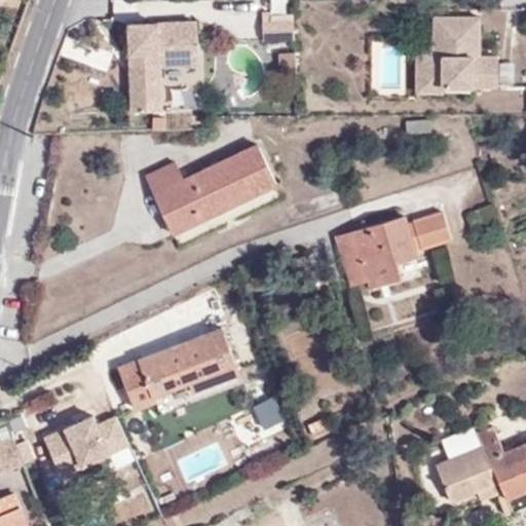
[(472,47),(478,48),(478,15),(442,15),(442,54),(421,54),(420,72),(415,72),(415,89),(442,89),(442,84),(495,85),(496,55),(477,54),(472,54),(472,47)]
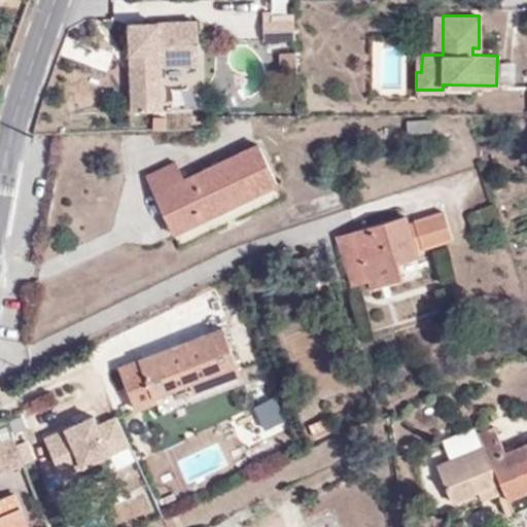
[(443,55),(443,15),(433,15),(433,45),(416,45),(416,72),(421,72),(422,55),(443,55)]
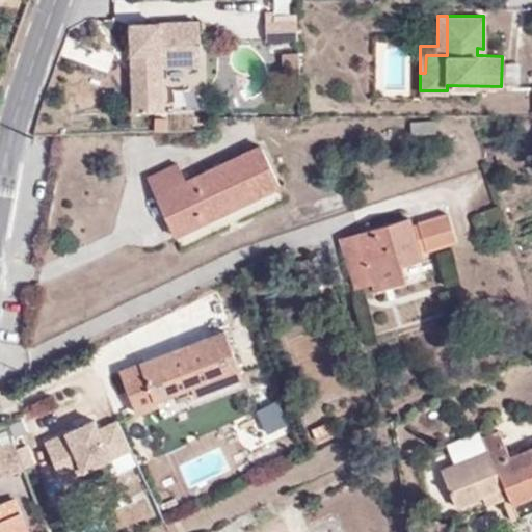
[(296,38),(296,20),(264,21),(265,38),(296,38)]
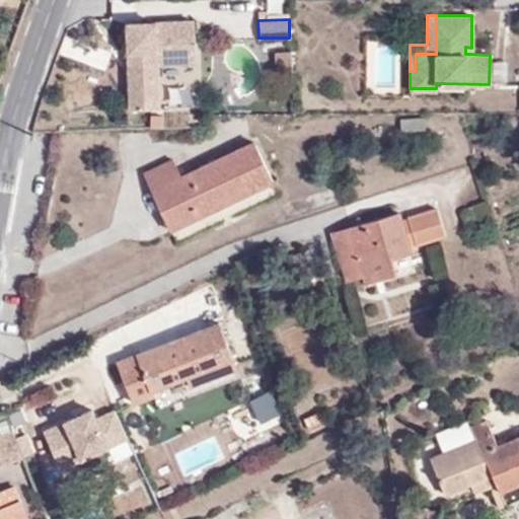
[(133,66),(127,67),(128,107),(155,107),(154,63),(193,63),(193,21),(126,23),(126,51),(133,51),(133,66)]
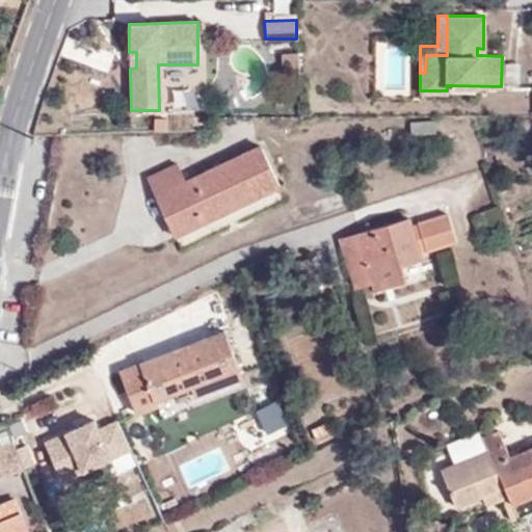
[(284,80),(298,79),(297,52),(283,53),(284,80)]
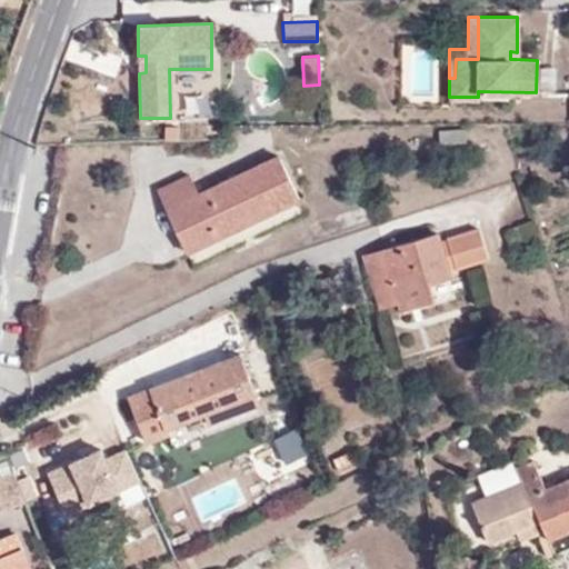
[(466,141),(466,129),(438,130),(440,141),(466,141)]
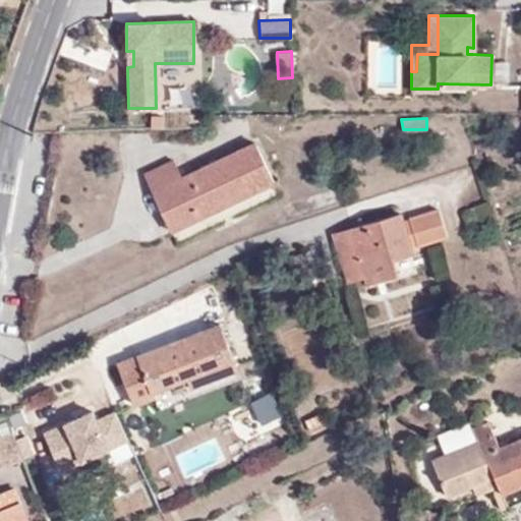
[(172,229),(274,182),(254,142),(181,177),(173,160),(145,173),(172,229)]
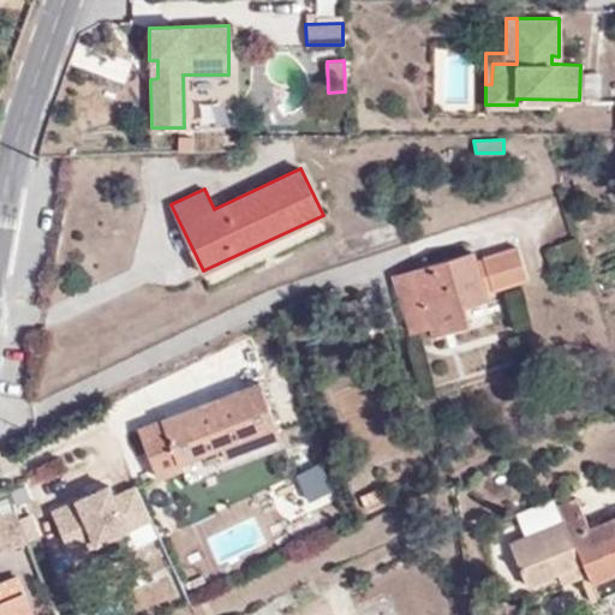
[(482,257),(491,290),(526,279),(517,248),(482,257)]
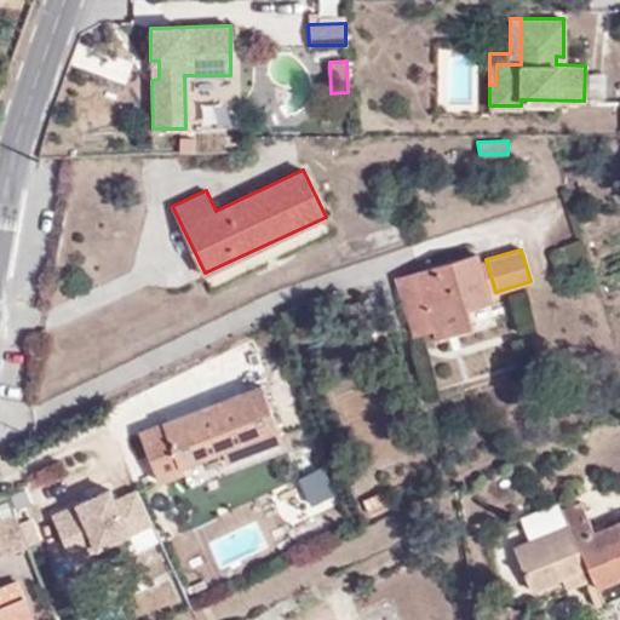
[(489,299),(487,294),(477,262),(475,254),(397,279),(413,334),(434,327),(470,316),(468,308),(489,299)]
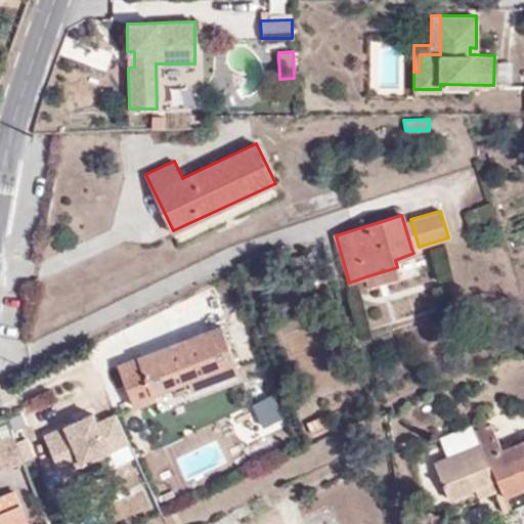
[(403,221),(411,249),(419,247),(410,219),(403,221)]
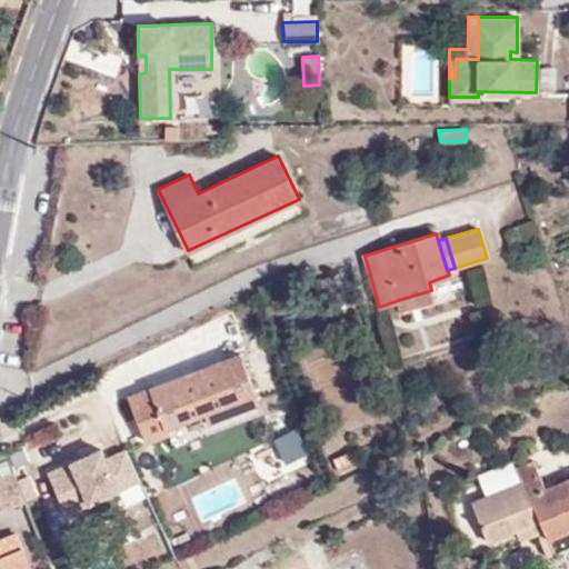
[(433,299),(431,290),(398,300),(400,309),(433,299)]
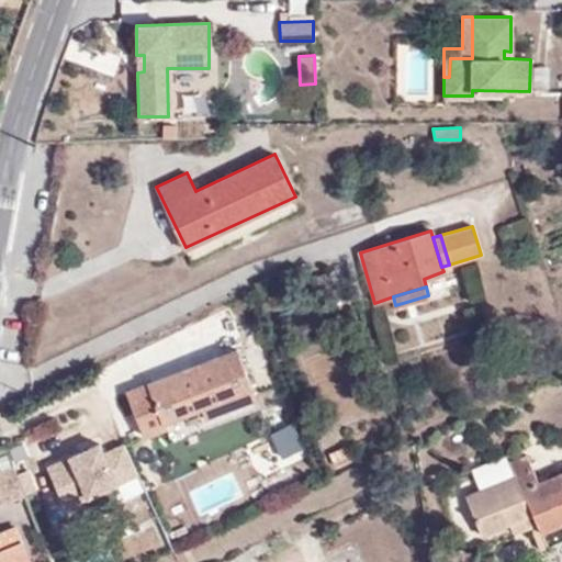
[(254,398),(236,350),(127,392),(144,436),(167,428),(164,423),(202,407),(206,417),(254,398)]
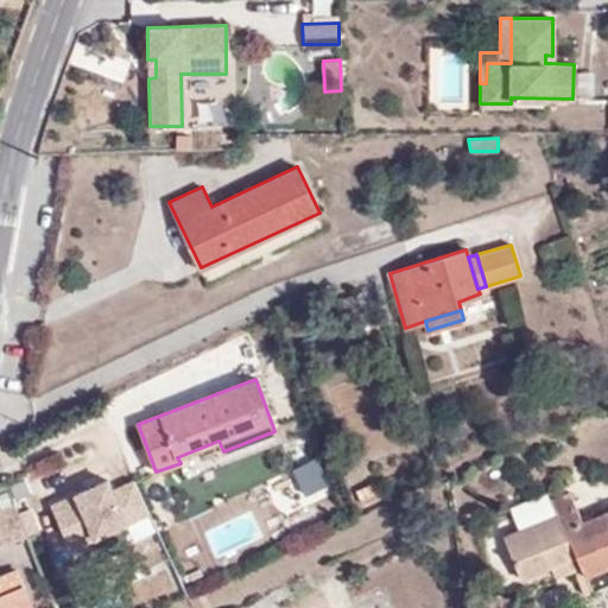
[(106,477),(50,504),(65,540),(88,531),(93,539),(151,513),(133,480),(112,487),(106,477)]
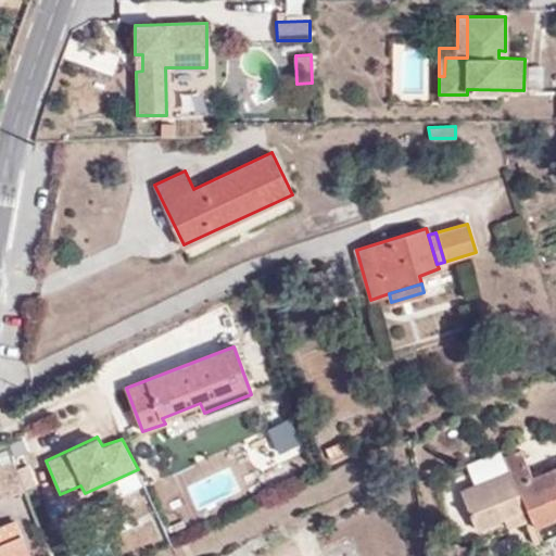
[(476,527),(502,516),(515,510),(520,521),(525,520),(534,542),(555,532),(555,465),(532,476),(521,450),(503,456),(508,469),(460,490),(476,527)]
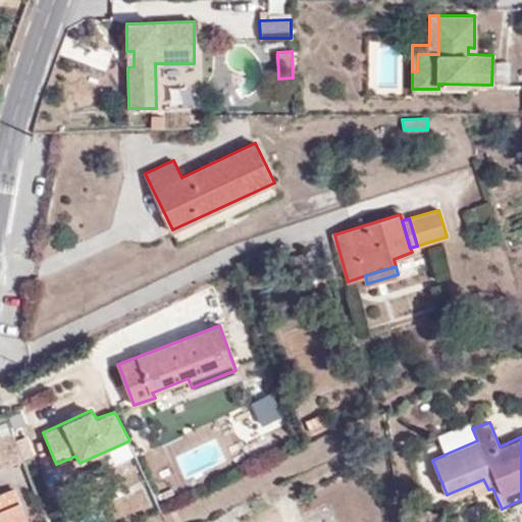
[(0,437),(0,468),(23,460),(23,458),(19,449),(16,438),(14,432),(0,437)]
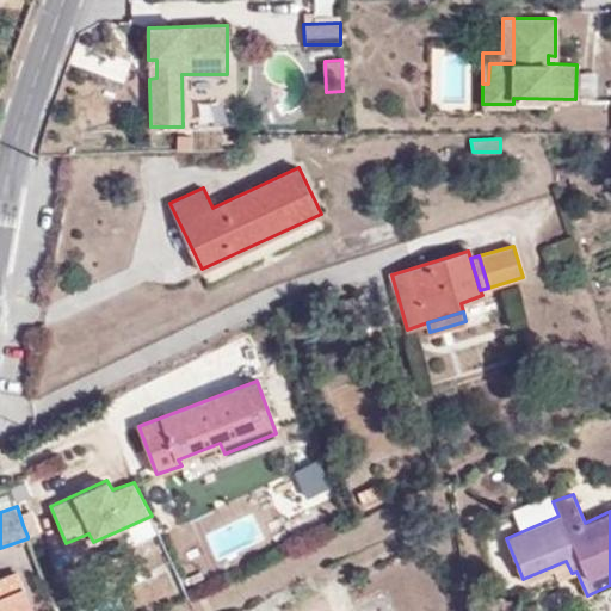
[(28,536),(28,538),(39,534),(30,510),(19,513),(23,525),(28,536)]
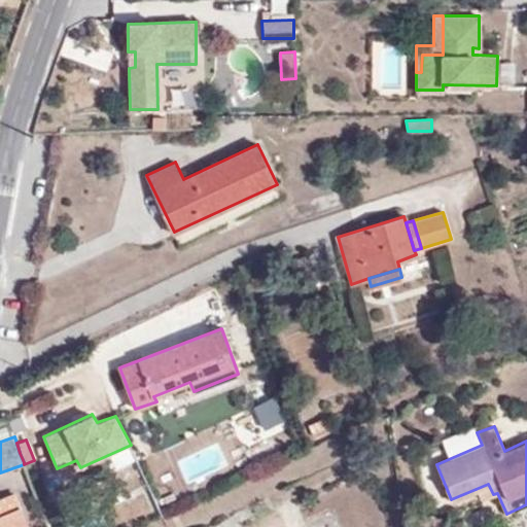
[(488,484),(476,489),(481,499),(493,494),(488,484)]
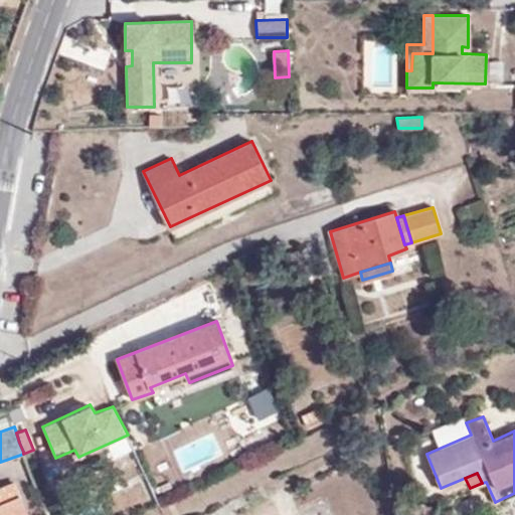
[(25,514),(14,484),(0,489),(0,514),(25,514)]
